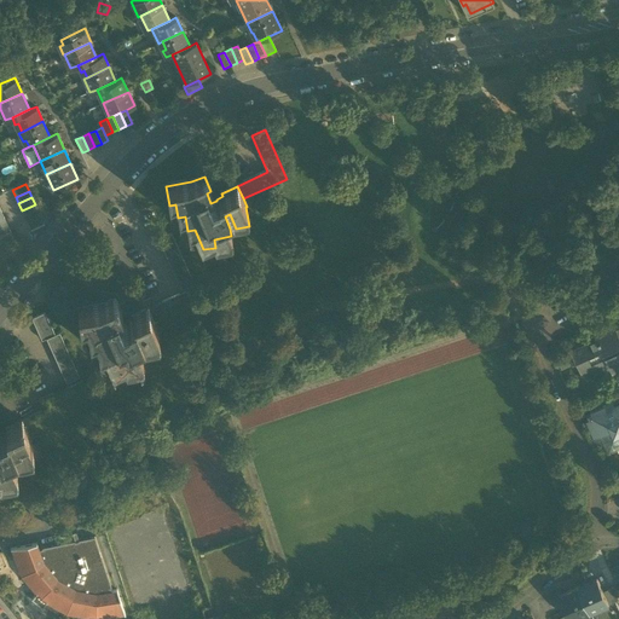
[(22,210),(24,217),(38,210),(35,204),(22,210)]
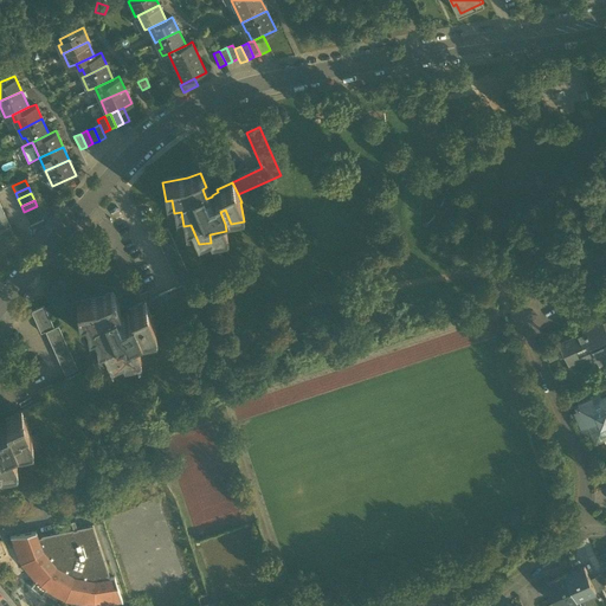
[(24,212),(27,219),(40,213),(37,206),(24,212)]
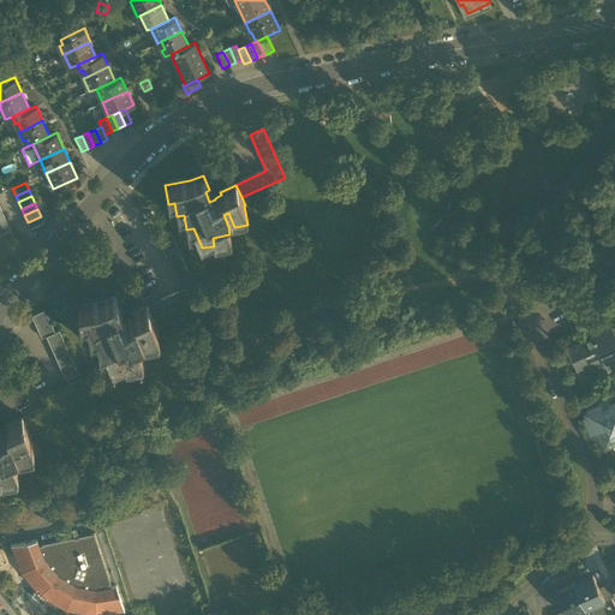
[(45,224),(41,216),(28,222),(31,230),(45,224)]
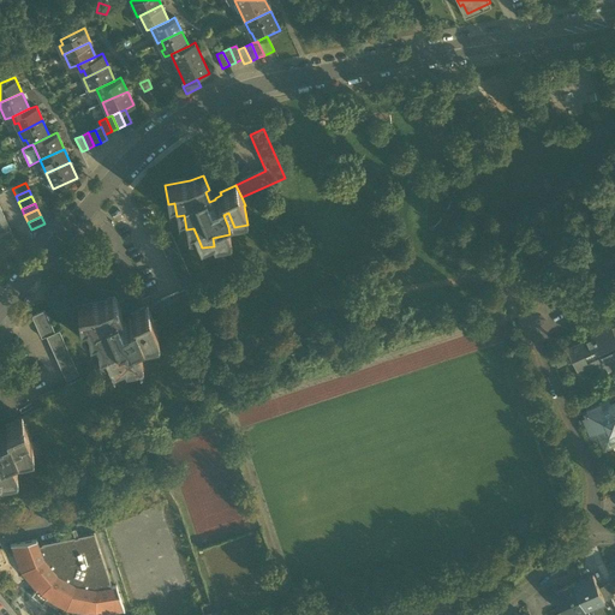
[(0,234),(10,230),(7,224),(0,226),(0,234)]
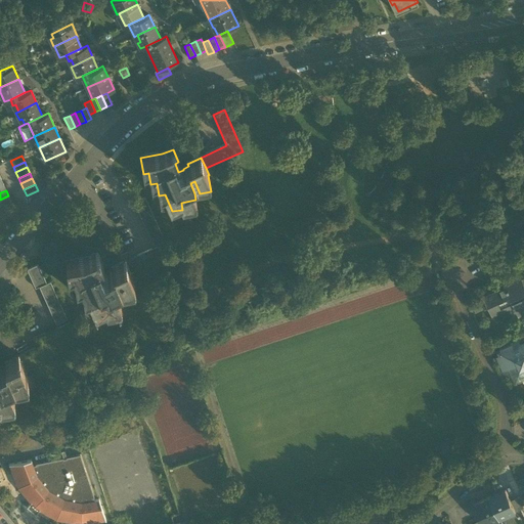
[(0,200),(0,207),(0,208),(11,203),(8,195),(0,200)]
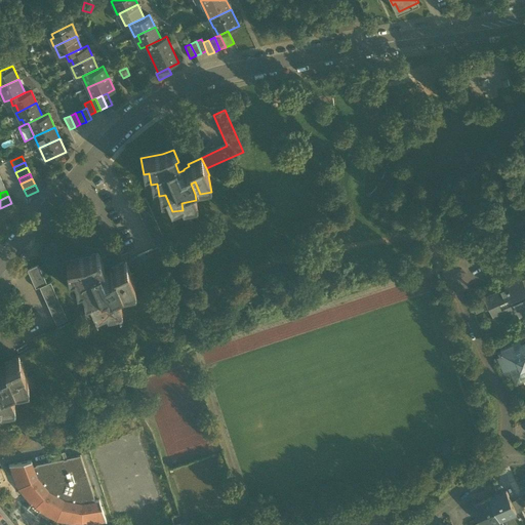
[(166,245),(152,251),(157,263),(170,256),(166,245)]
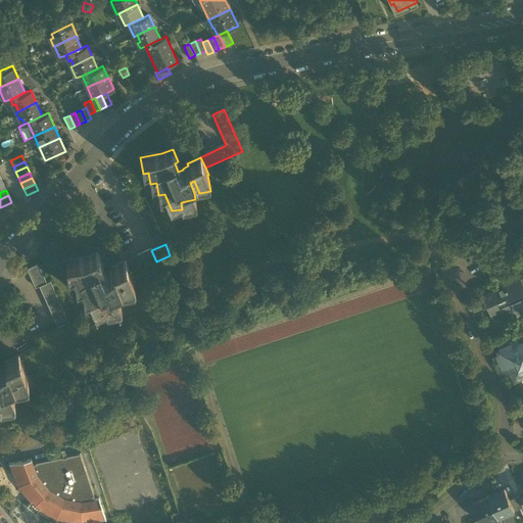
[(142,268),(156,262),(151,250),(137,256),(142,268)]
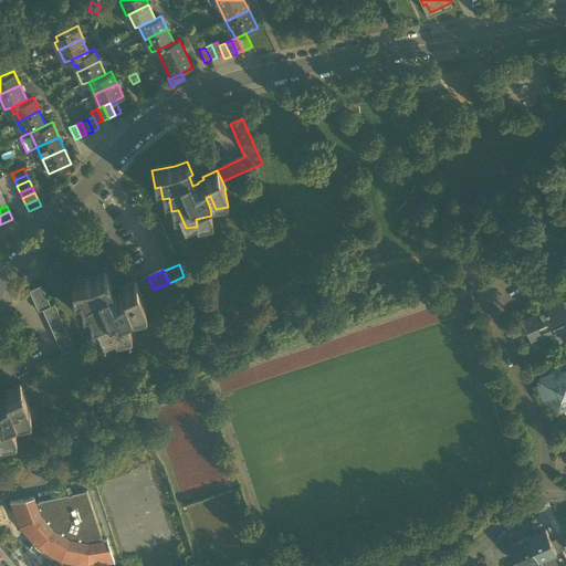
[(97,324),(106,342),(116,341),(115,332),(129,329),(128,323),(129,323),(124,312),(128,310),(134,322),(146,321),(143,303),(144,302),(136,283),(121,290),(122,292),(116,295),(116,296),(112,299),(107,290),(112,287),(105,273),(93,280),(71,283),(73,301),(80,300),(82,313),(88,312),(91,325),(97,324)]
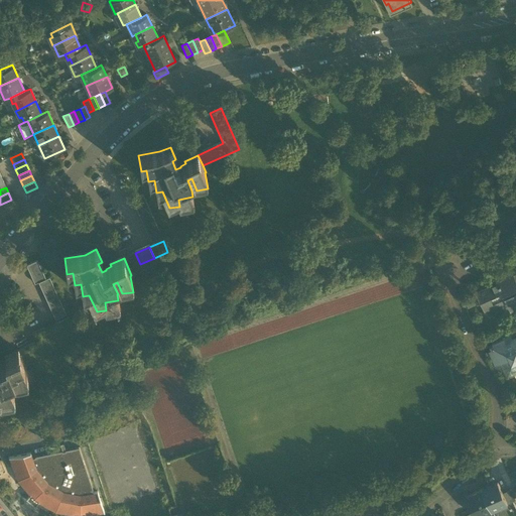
[(143,270),(140,264),(135,253),(124,258),(131,275),(143,270)]
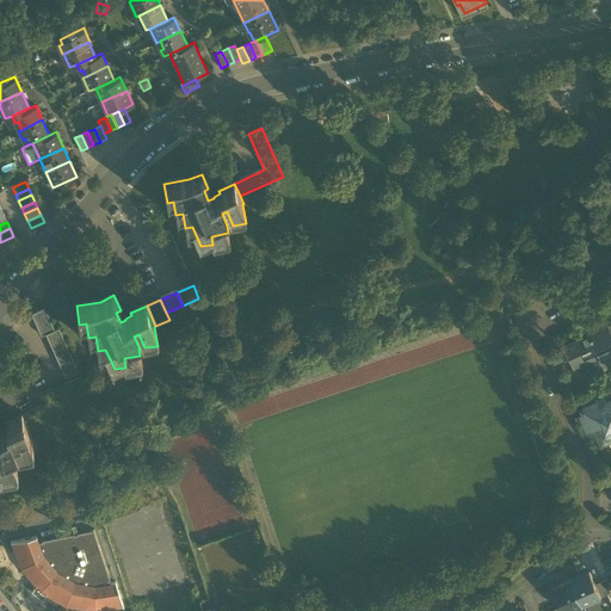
[(45,335),(66,380),(79,374),(59,329),(54,332),(44,309),(31,315),(42,337),(45,335)]
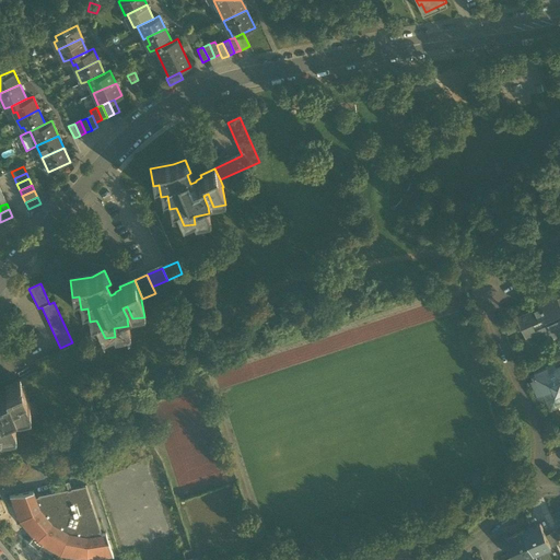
[(548,324),(555,338),(559,335),(559,303),(558,298),(552,301),(550,296),(538,302),(540,306),(520,315),(524,326),(522,327),(527,337),(537,333),(535,329),(548,324)]
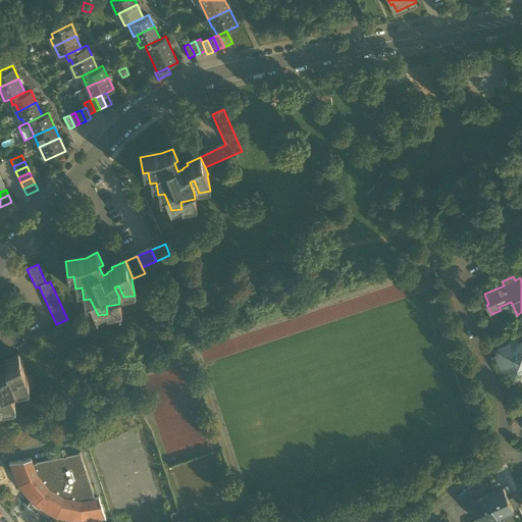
[(479,303),(471,306),(474,312),(481,308),(479,303)]
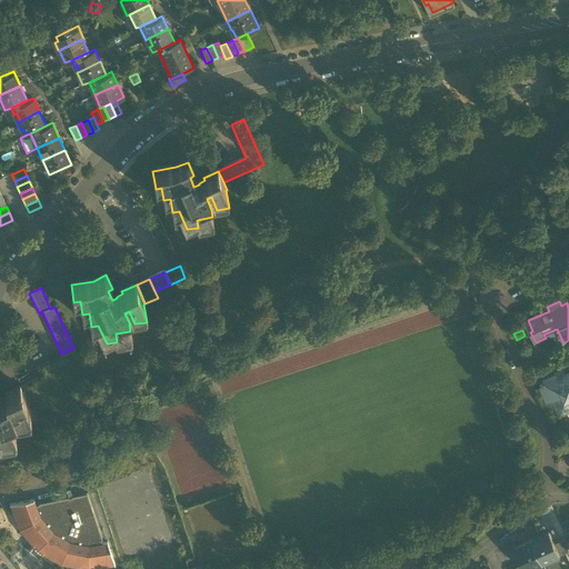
[(556,371),(556,372),(559,379),(567,376),(563,368),(556,371)]
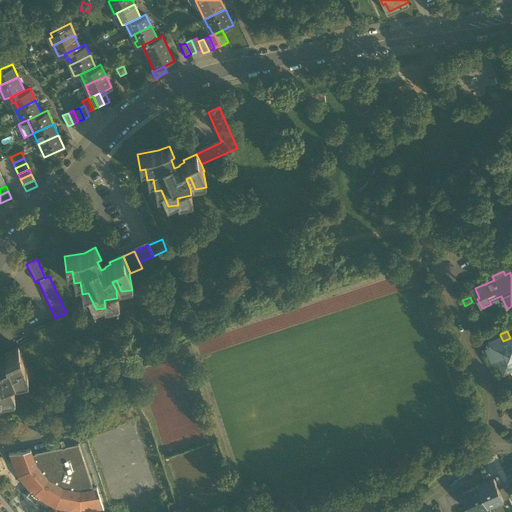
[(487,348),(491,346),(503,341),(500,335),(488,340),(489,342),(485,344),(487,348)]
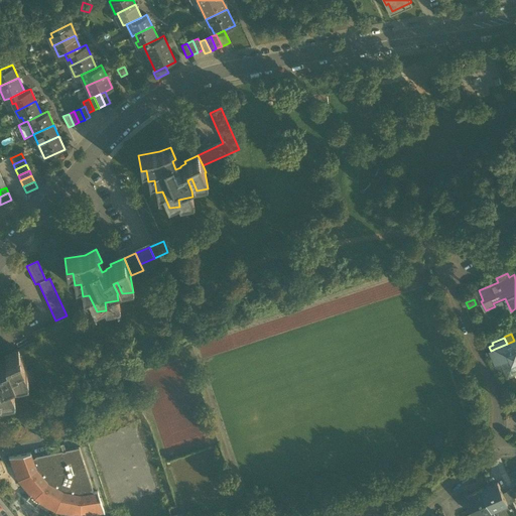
[(507,344),(495,349),(491,351),(488,352),(494,366),(501,363),(503,367),(507,376),(508,376),(515,372),(515,339),(514,341),(507,344)]
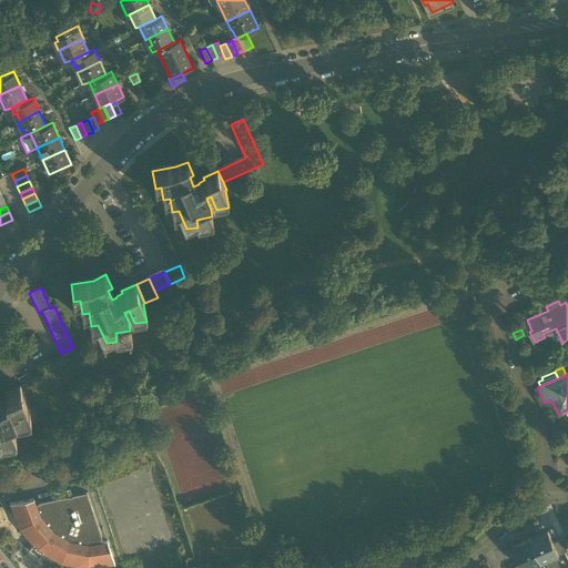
[(30,406),(50,397),(41,377),(21,386),(30,406)]
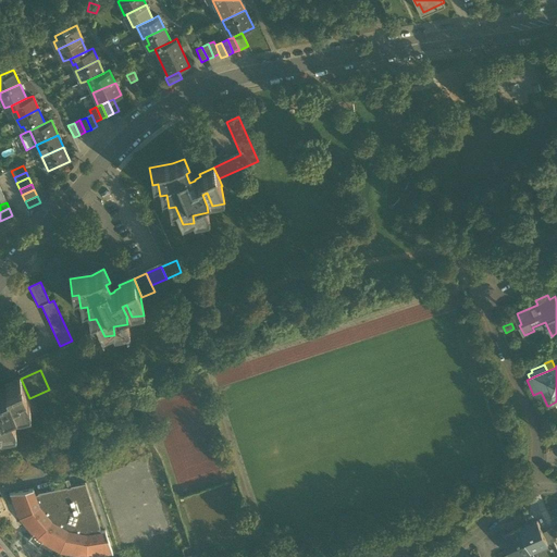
[(0,437),(1,437),(0,430),(0,428),(15,426),(14,419),(9,407),(13,406),(20,419),(31,417),(28,399),(29,398),(21,379),(5,385),(7,387),(1,391),(2,392),(0,392),(0,437)]
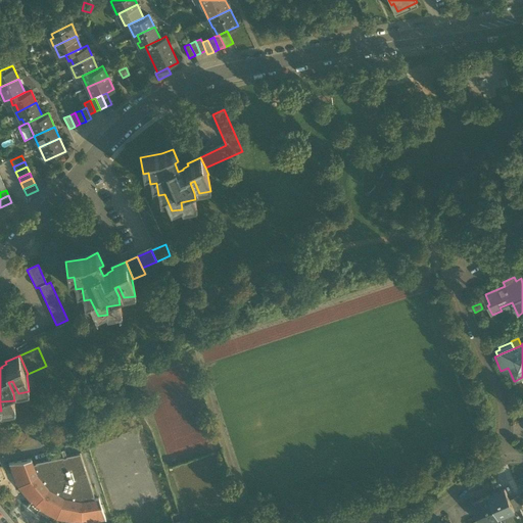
[(63,456),(36,462),(36,463),(33,464),(31,459),(8,463),(9,464),(10,464),(18,486),(31,501),(27,506),(36,513),(40,508),(56,518),(75,521),(75,522),(86,522),(87,521),(104,519),(105,520),(106,520),(99,498),(94,498),(93,495),(94,495),(80,453),(66,456),(66,457),(63,458),(63,456)]
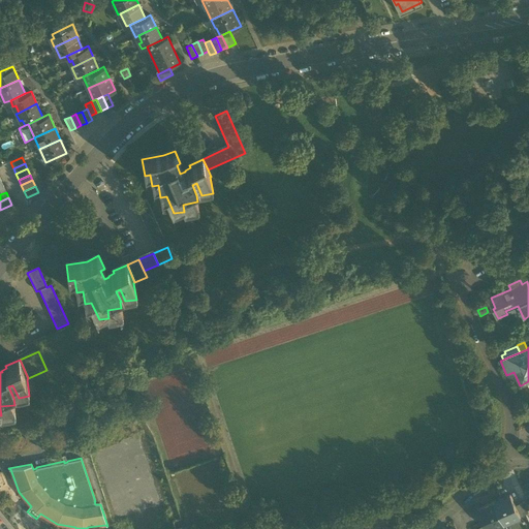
[(510,494),(494,501),(504,524),(521,517),(516,505),(510,494)]
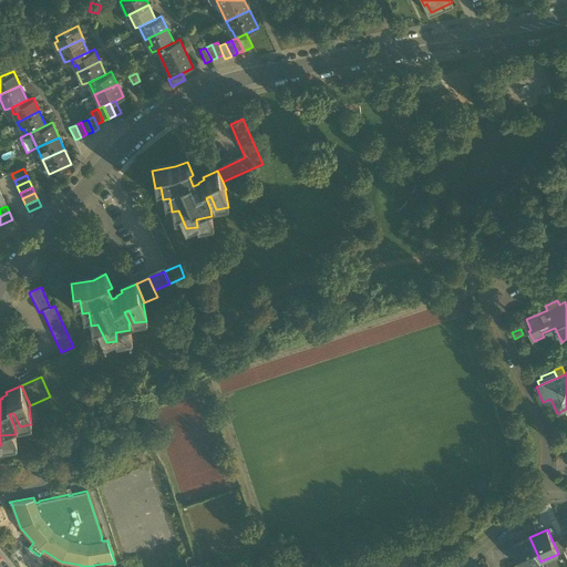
[(522,566),(528,566),(540,562),(529,537),(513,545),(514,548),(521,563),(521,564),(522,566)]
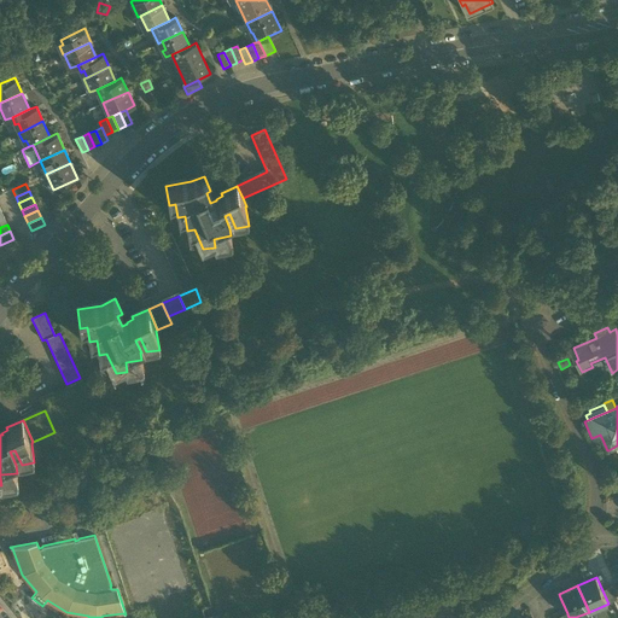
[(608,604),(614,601),(608,588),(602,590),(608,604)]
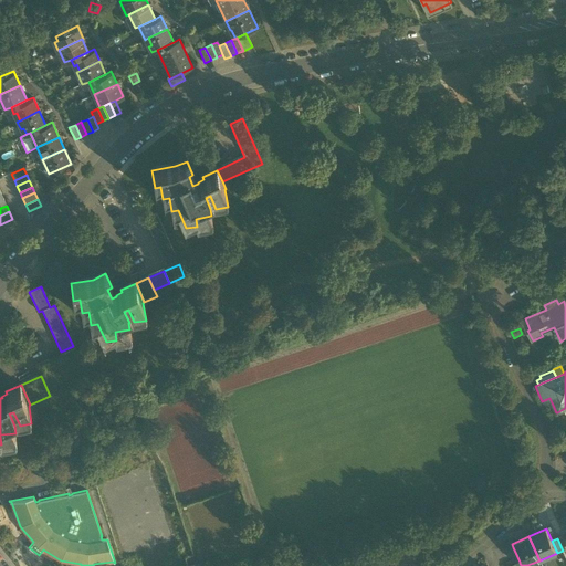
[(520,562),(513,547),(511,548),(515,564),(520,562)]
